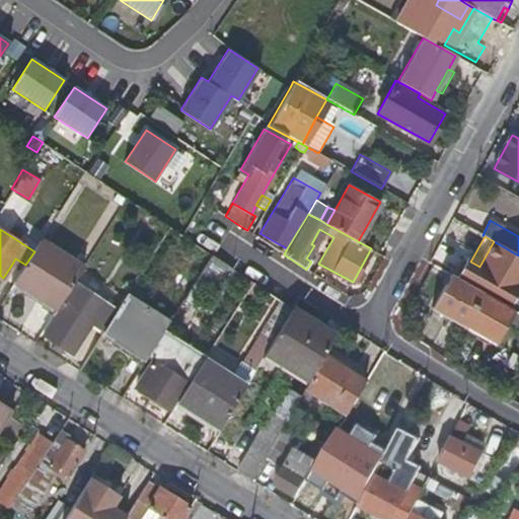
[(83,268),(41,240),(34,251),(25,265),(21,272),(13,283),(42,301),(40,305),(54,314),(83,268)]
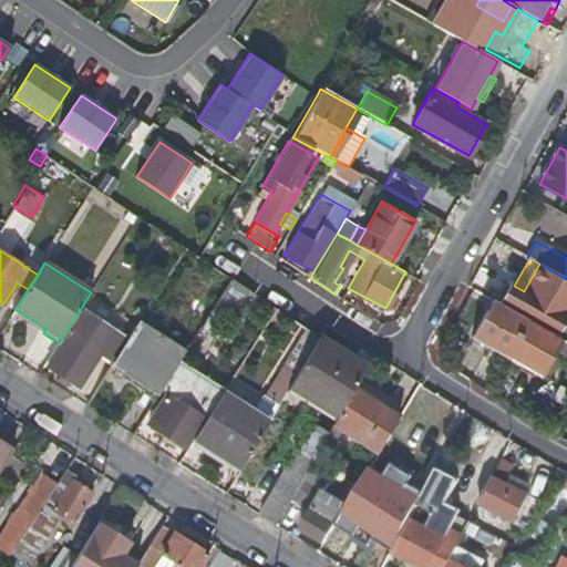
[(509,284),(498,303),(556,337),(566,316),(566,279),(539,264),(524,291),(514,286),(509,284)]
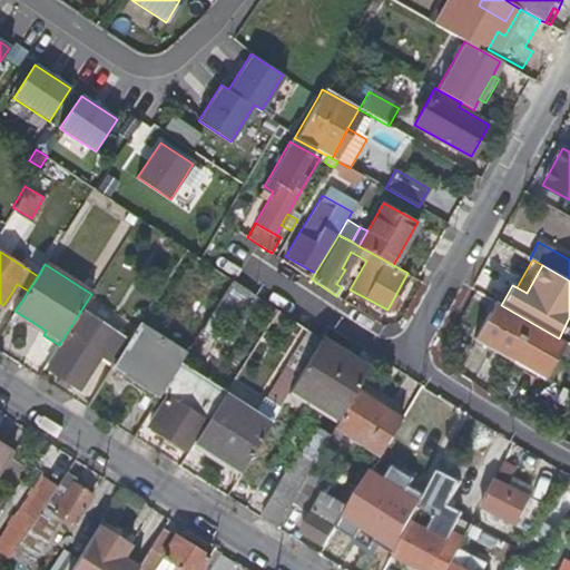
[(223,341),(253,294),(233,281),(203,328),(223,341)]
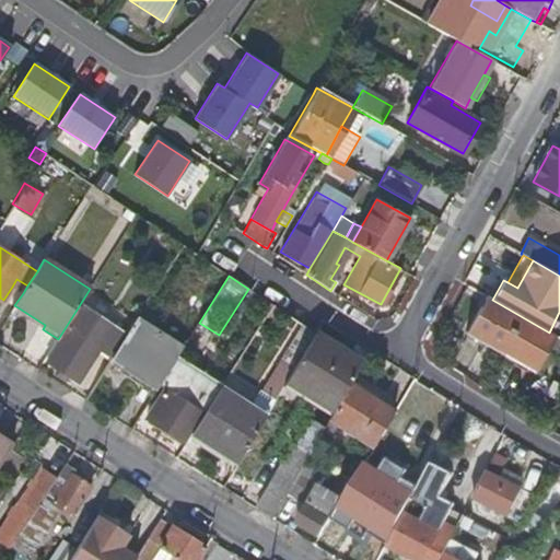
[(12,287),(23,293),(27,286),(16,279),(12,287)]
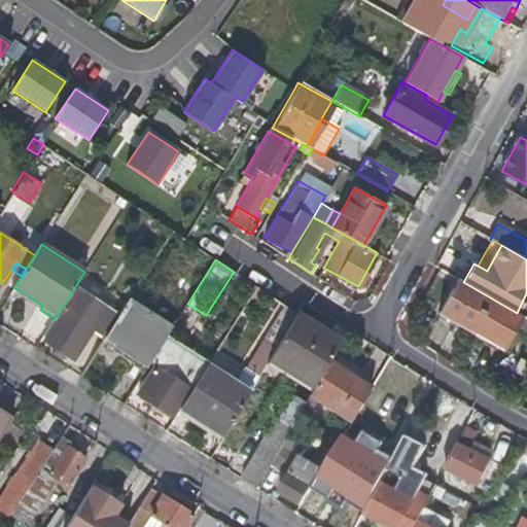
[(515,324),(520,315),(517,313),(463,282),(457,279),(438,313),(500,349),(515,324)]
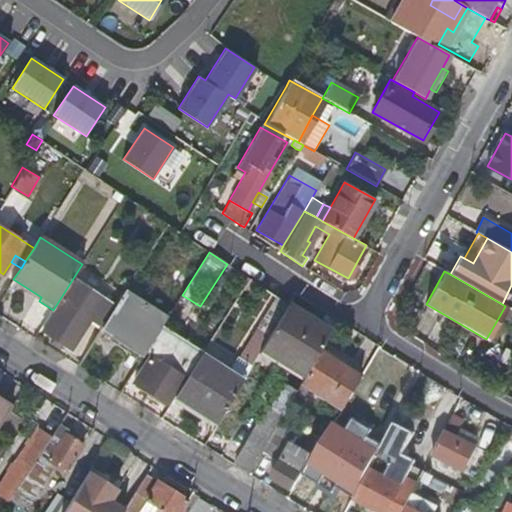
[(102,327),(116,305),(74,279),(42,329),(55,338),(52,343),(61,348),(64,343),(72,349),(91,320),(102,327)]
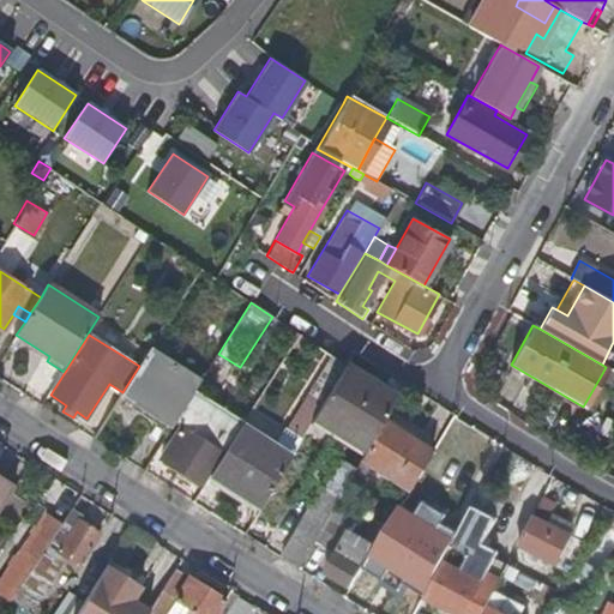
[(121,393),(173,426),(174,423),(191,397),(200,381),(149,349),(139,366),(122,392),(121,393)]
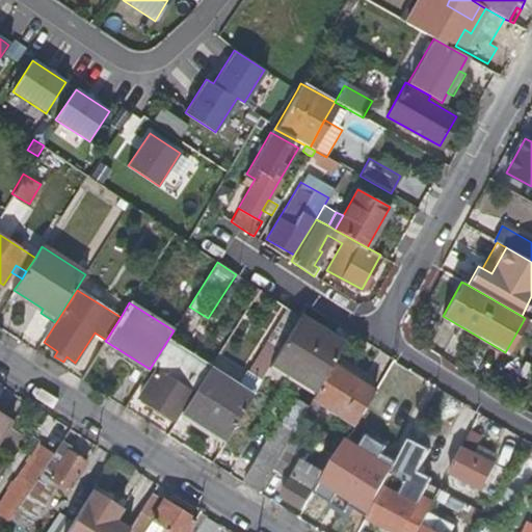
[(263,345),(277,353),(299,316),(286,308),(263,345)]
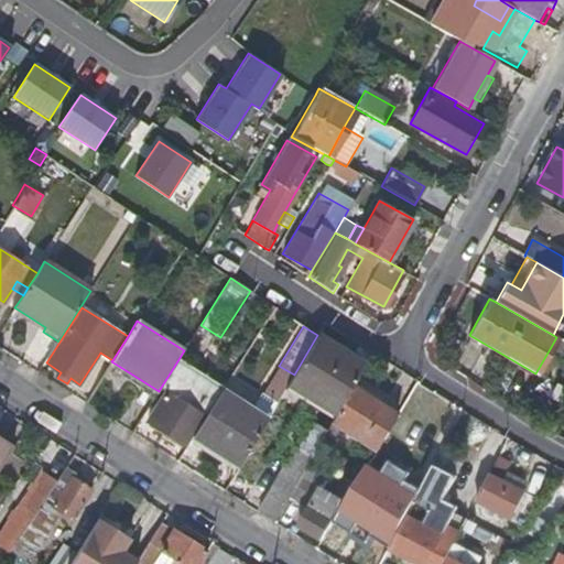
[(286,387),(334,415),(351,384),(364,362),(317,334),(317,335),(294,375),(286,387)]
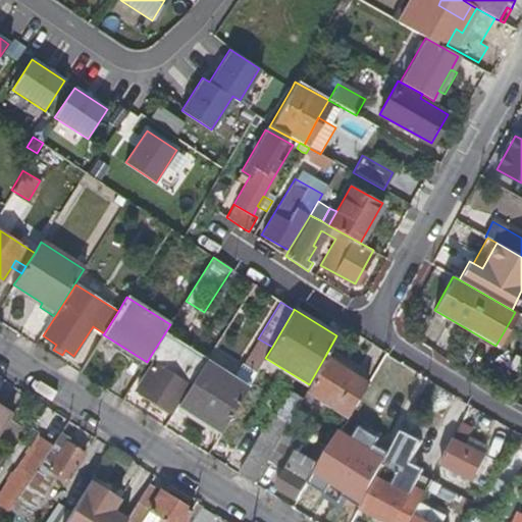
[(510,321),(521,327),(521,316),(515,312),(510,321)]
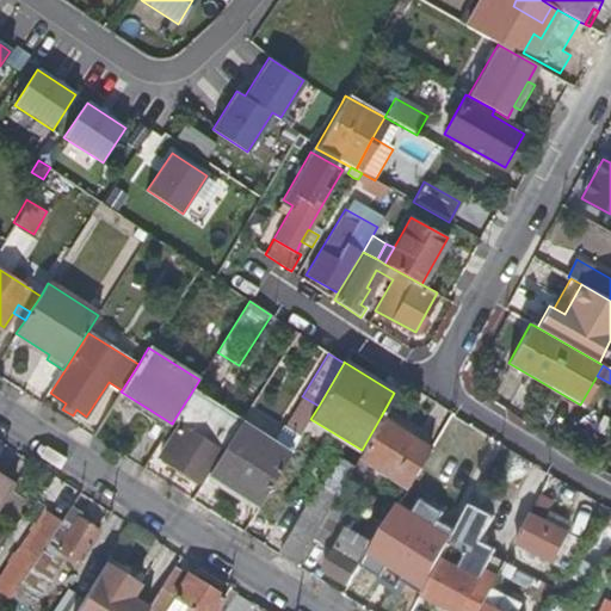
[(159,457),(202,483),(209,473),(238,427),(190,395),(173,421),(178,426),(159,457)]
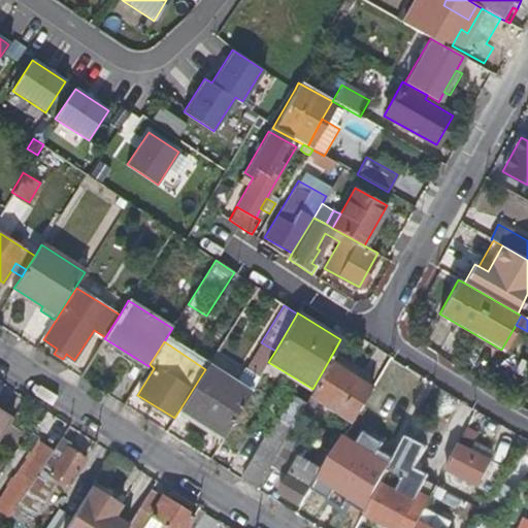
[(372,386),(329,360),(312,389),(308,396),(351,423),(372,386)]
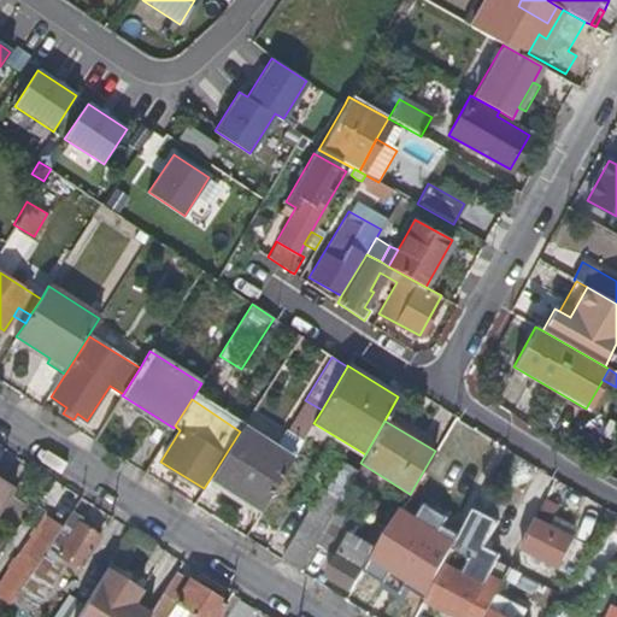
[(211,477),(262,510),(293,458),(275,446),(244,427),(240,432),(211,477)]
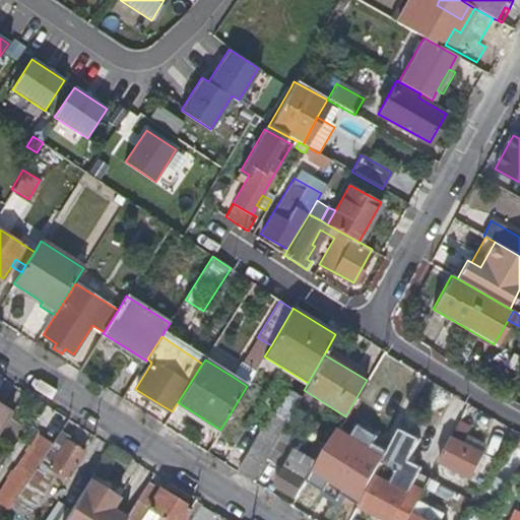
[(240,362),(232,376),(247,386),(255,372),(240,362)]
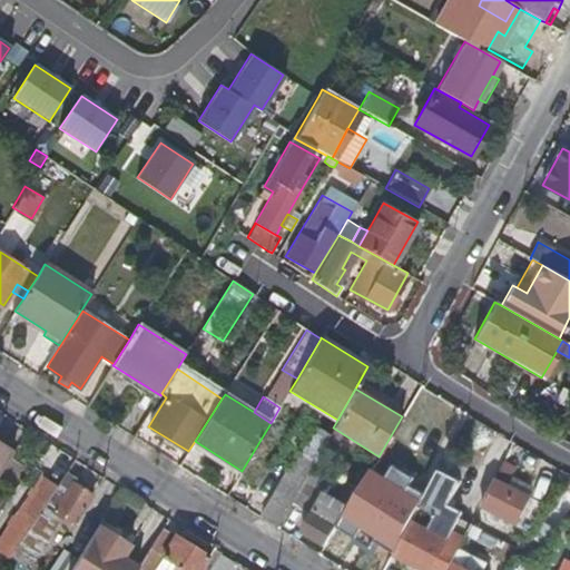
[(313,459),(315,460),(322,448),(328,435),(312,425),(273,492),(288,501),(313,459)]
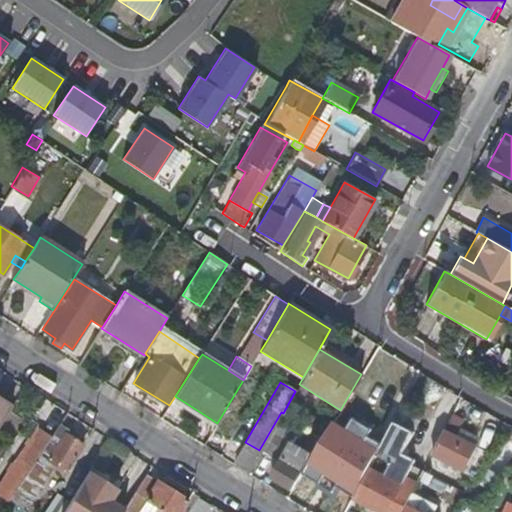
[(0,422),(11,405),(0,398),(0,422)]
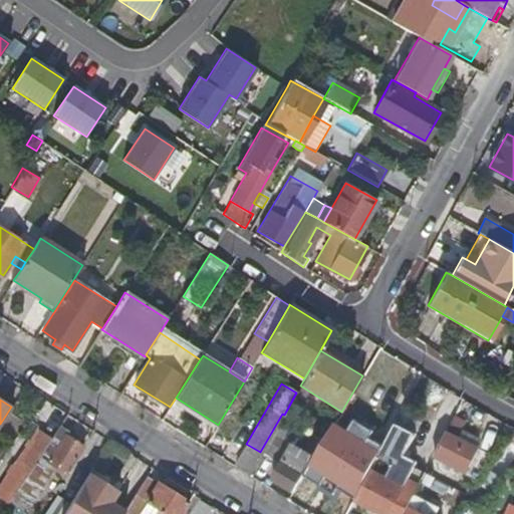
[(465,423),(454,418),(446,434),(457,439),(465,423)]
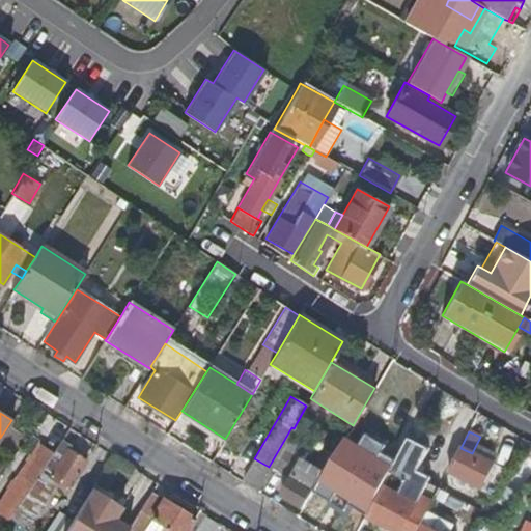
[(70,445),(60,439),(52,453),(20,504),(37,514),(57,483),(67,490),(85,462),(67,450),(70,445)]
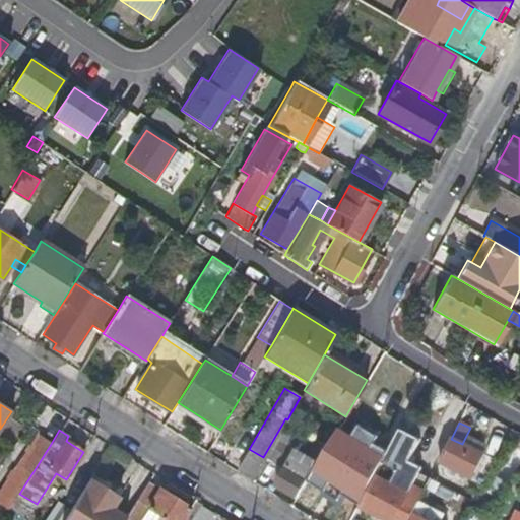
[(350,437),(337,430),(335,433),(319,460),(317,465),(322,468),(325,462),(334,466),(350,437)]
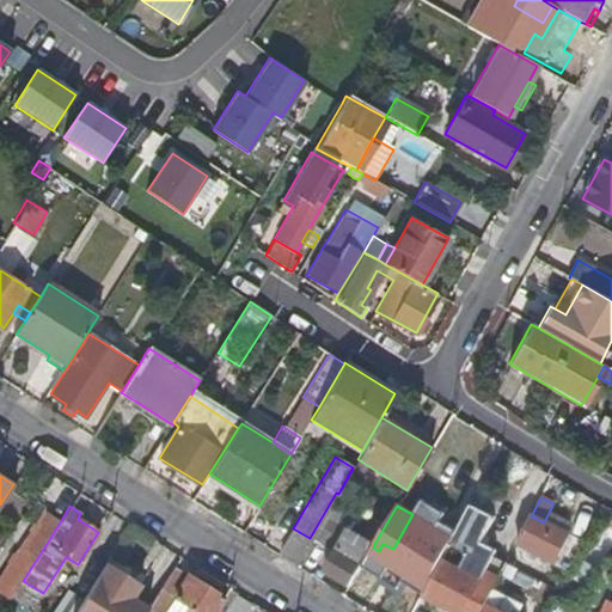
[(356,520),(331,507),(313,539),(336,552),(326,569),(352,583),(373,548),(375,542),(352,528),(356,520)]
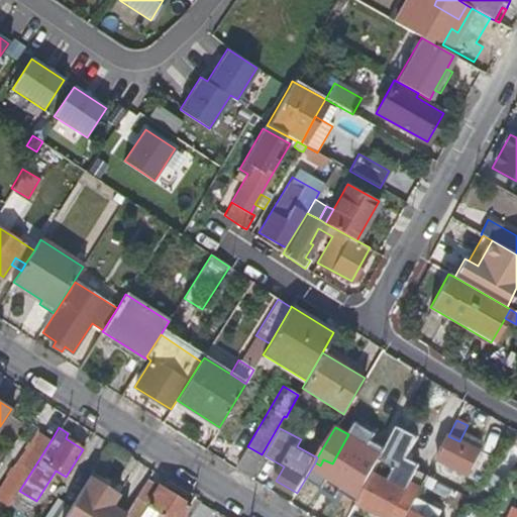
[(50,441),(36,433),(0,491),(0,492),(1,493),(0,494),(0,503),(8,508),(13,500),(19,491),(50,441)]
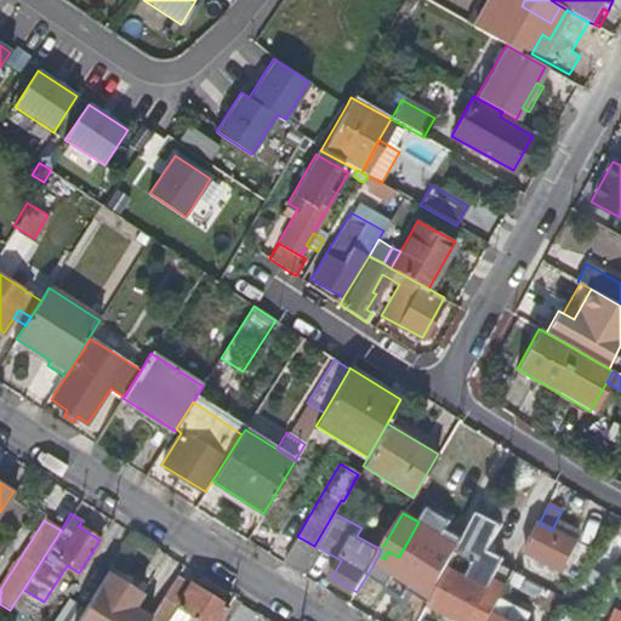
[(593,551),(552,530),(539,524),(524,553),(580,580),(593,551)]
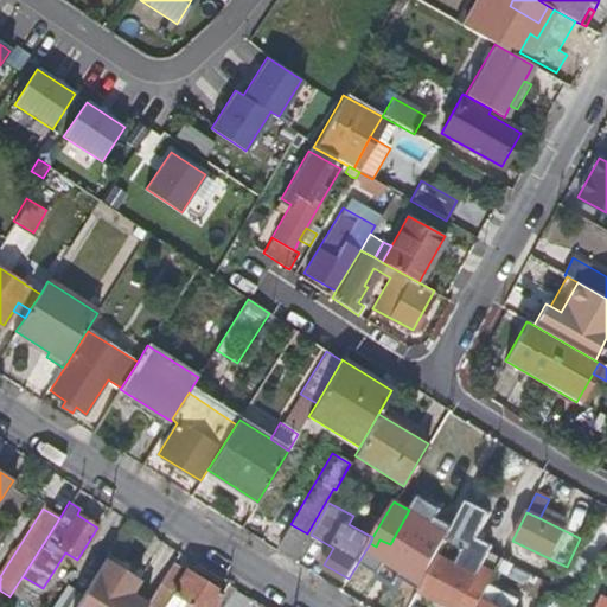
[(295,561),(311,535),(307,534),(291,524),(276,550),(295,561)]
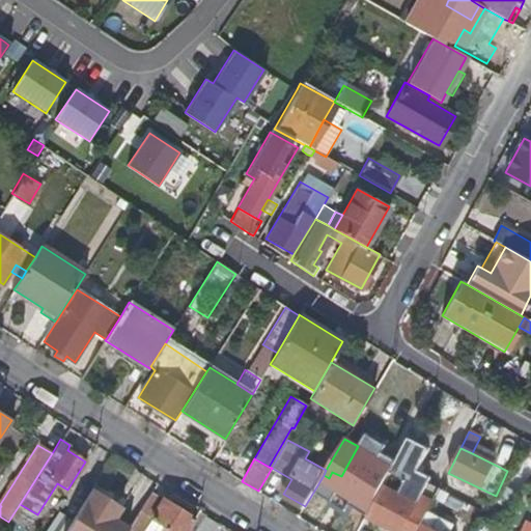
[(354,471),(350,480),(378,495),(382,486),(354,471)]
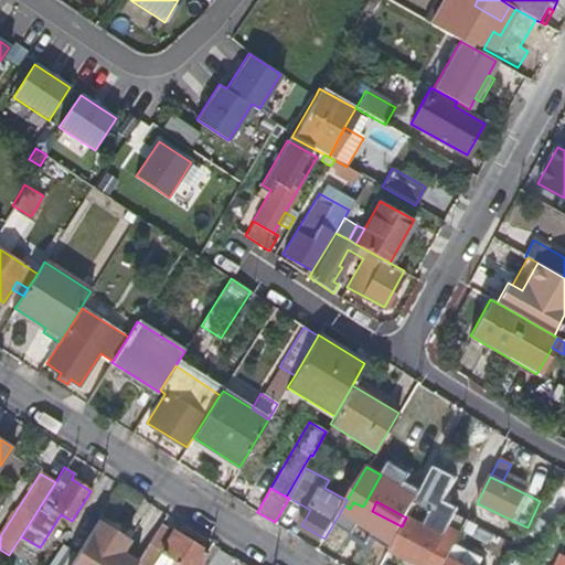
[(330,542),(369,564),(381,564),(391,548),(402,526),(372,511),(368,509),(356,530),(341,521),(330,542)]
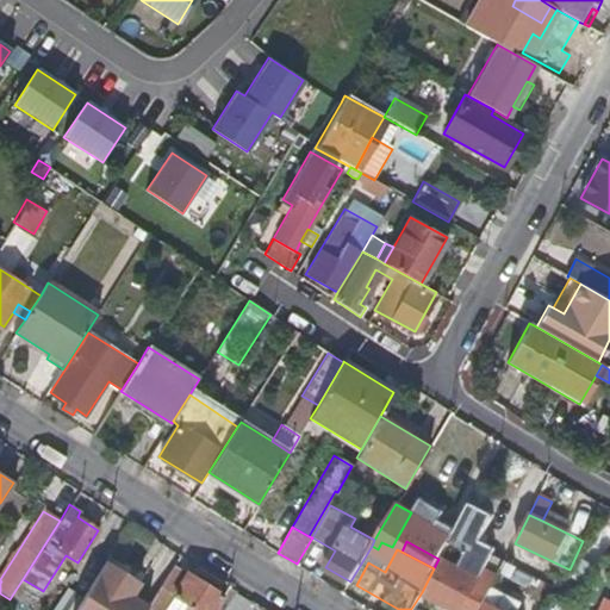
[(483,609),(496,586),(440,556),(439,559),(434,568),(422,592),(456,609),(462,609),(465,607),(473,609),(483,609)]
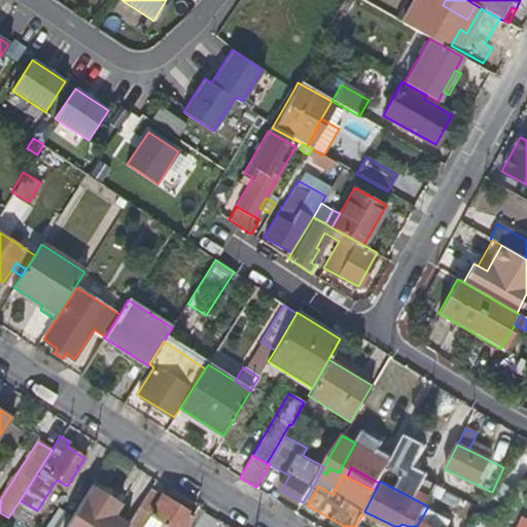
[(113,498),(92,485),(74,512),(69,521),(64,526),(125,526),(127,524),(112,515),(105,510),(113,498)]
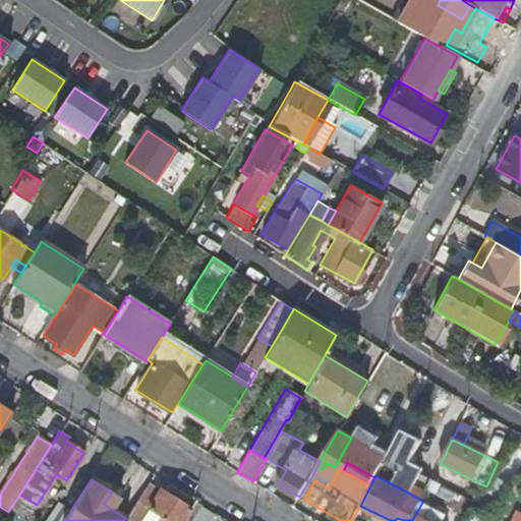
[(183,520),(191,509),(148,482),(125,518),(123,520),(139,520),(148,508),(161,516),(157,520),(183,520)]
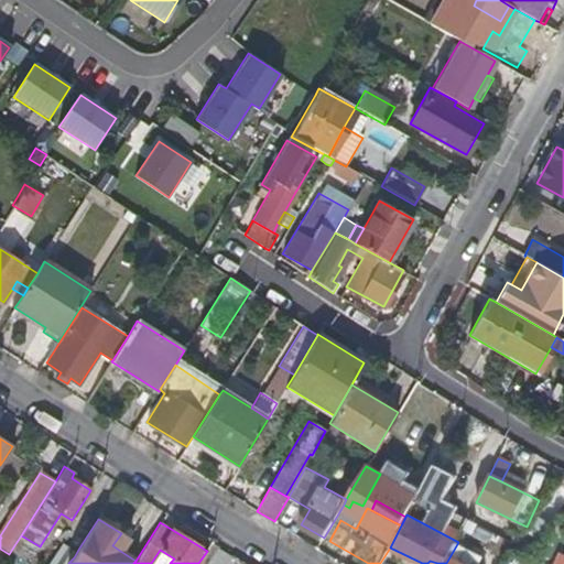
[(473,533),(464,529),(458,542),(446,563),(461,563),(458,563),(473,533)]
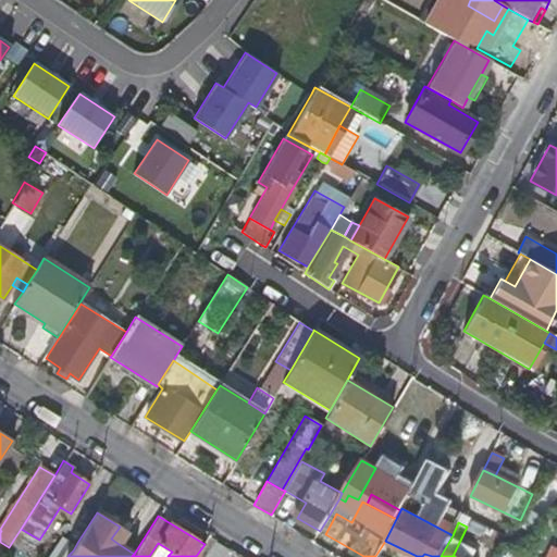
[(127,532),(120,527),(111,539),(119,544),(127,532)]
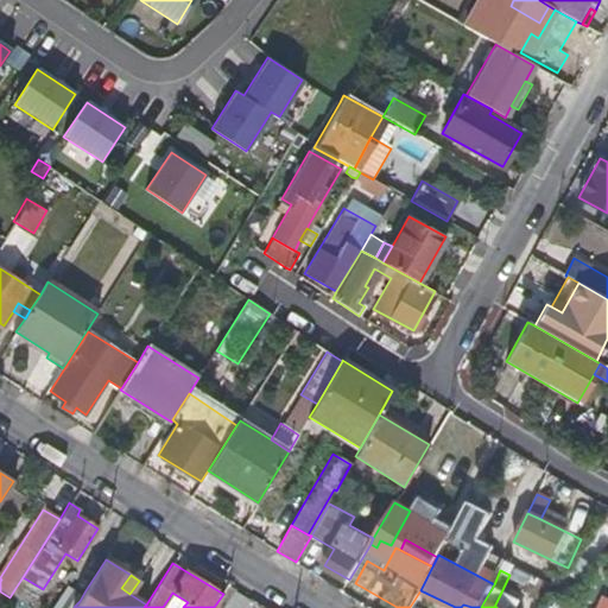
[(40,607),(74,607),(80,601),(55,586),(40,607)]
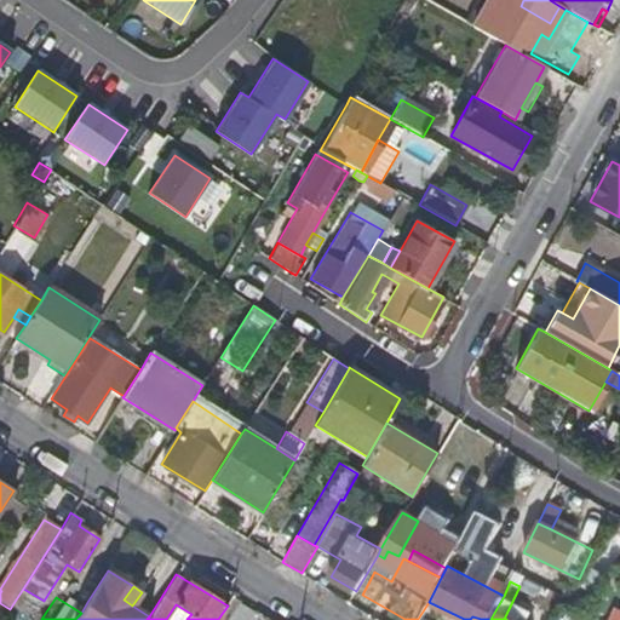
[(597,619),(619,619),(619,603),(608,598),(597,619)]
